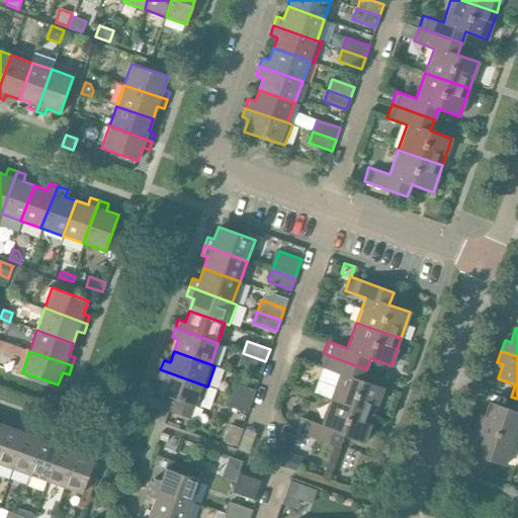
[(261,372),(265,361),(243,353),(239,363),(261,372)]
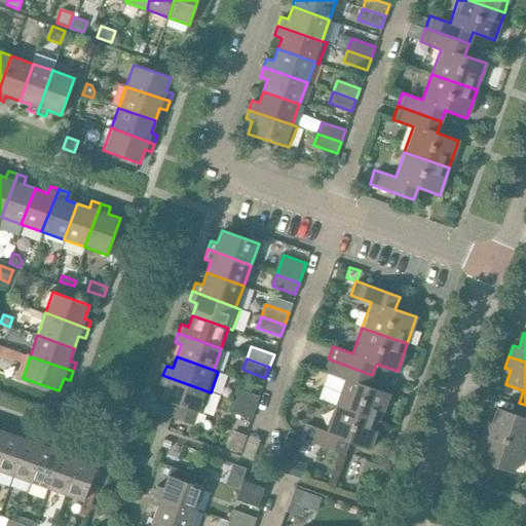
[(368,386),(372,375),(344,365),(328,359),(324,373),(343,380),(335,405),(380,420),(389,393),(368,386)]
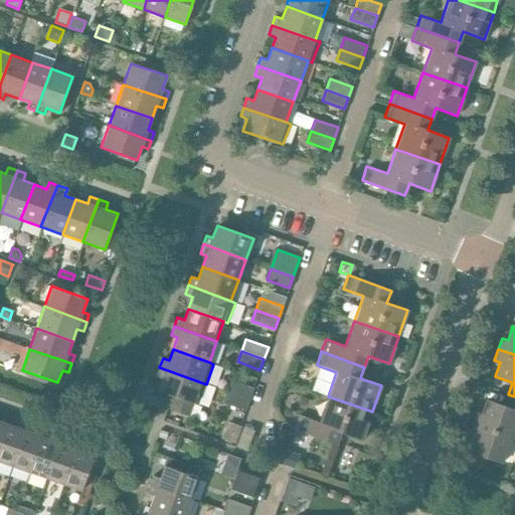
[(198,404),(206,384),(159,367),(156,376),(162,378),(158,391),(173,396),(169,408),(189,416),(194,403),(198,404)]
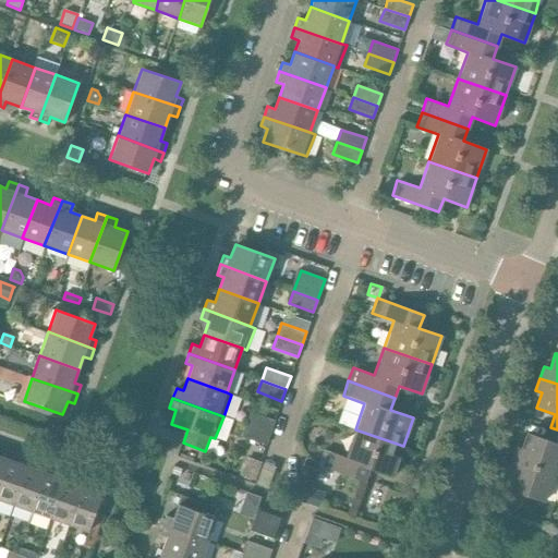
[(245,424),(270,433),(275,420),(250,412),(245,424)]
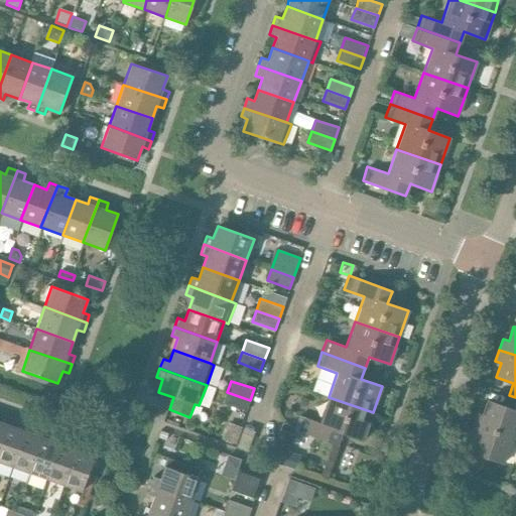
[(246,411),(250,400),(227,392),(223,403),(246,411)]
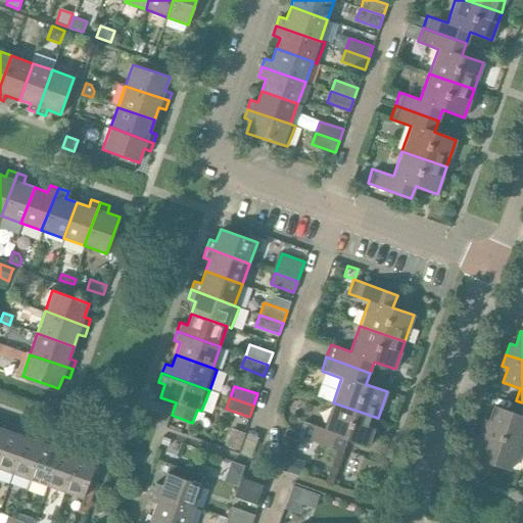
[(522,402),(516,400),(512,412),(493,406),(489,420),(483,418),(479,429),(520,443),(522,436),(522,402)]
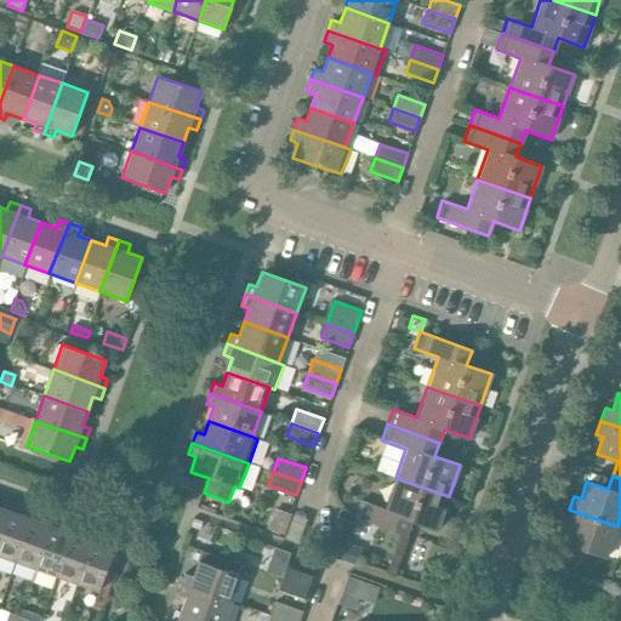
[(437,529),(449,496),(396,478),(385,508),(360,500),(354,517),(405,535),(411,520),(437,529)]
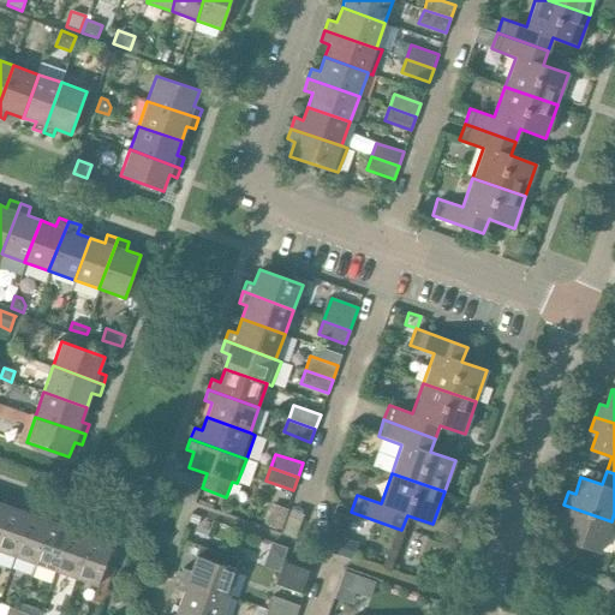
[(0,535),(10,507),(0,502),(0,535)]
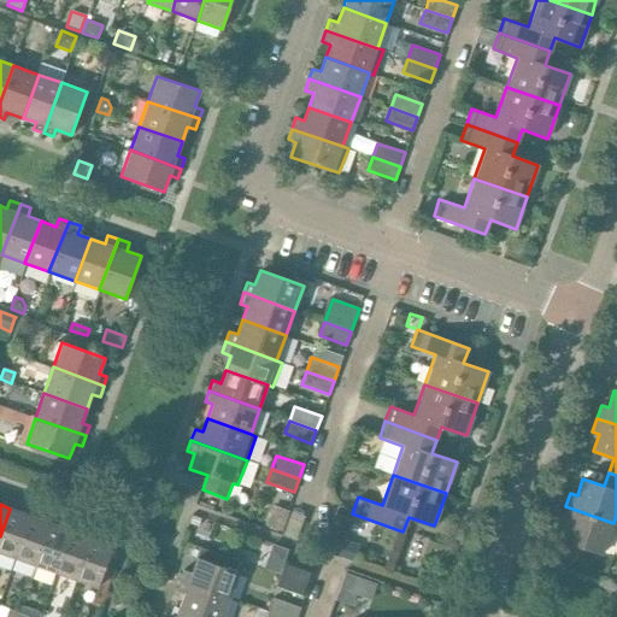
[(270,510),(265,527),(282,533),(288,516),(289,512),(272,506),(270,510)]
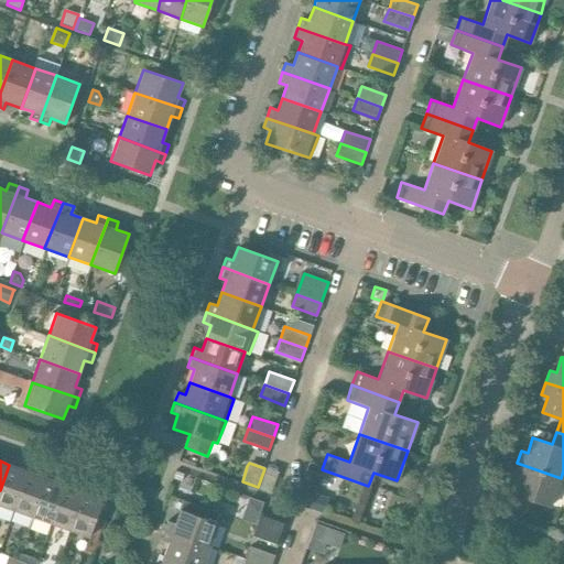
[(552,506),(561,478),(517,463),(512,476),(519,478),(513,494),(532,500),(528,512),(554,522),(559,508),(552,506)]
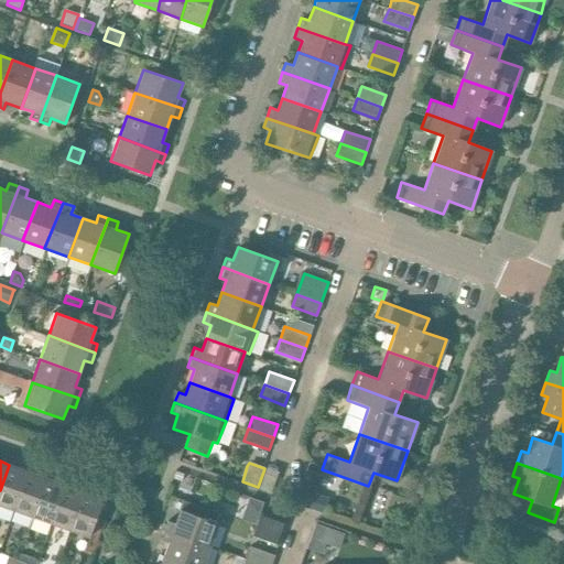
[(0,506),(13,511),(28,472),(9,465),(0,490),(0,506)]
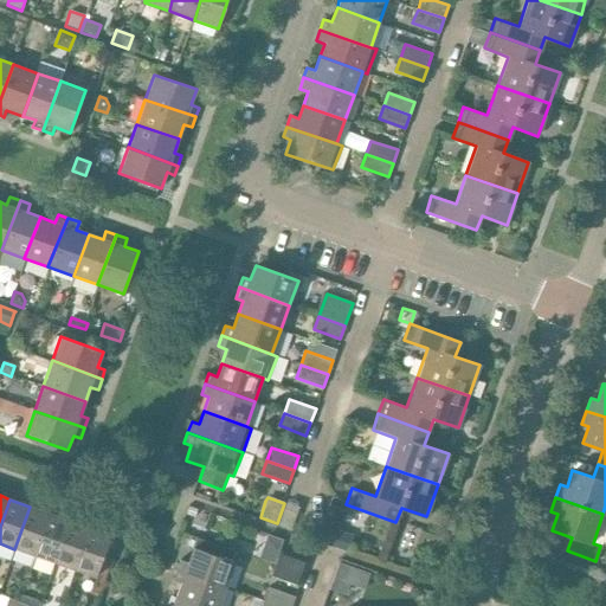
[(36,556),(51,514),(30,507),(14,549),(36,556)]
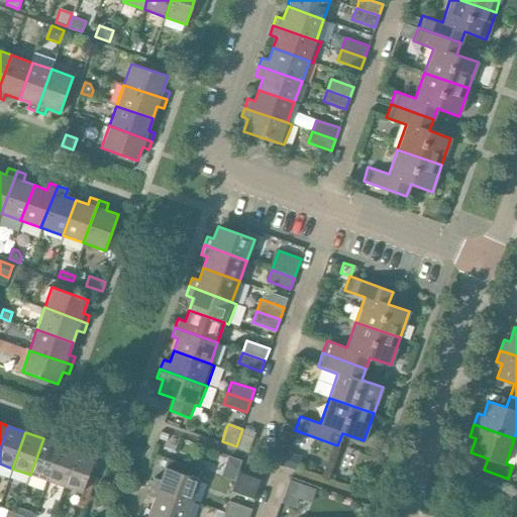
[(46,481),(60,444),(43,438),(30,475),(46,481)]
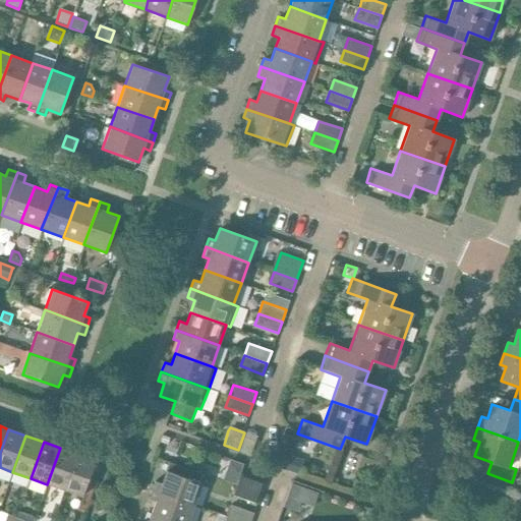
[(65,490),(78,454),(60,448),(47,484),(65,490)]
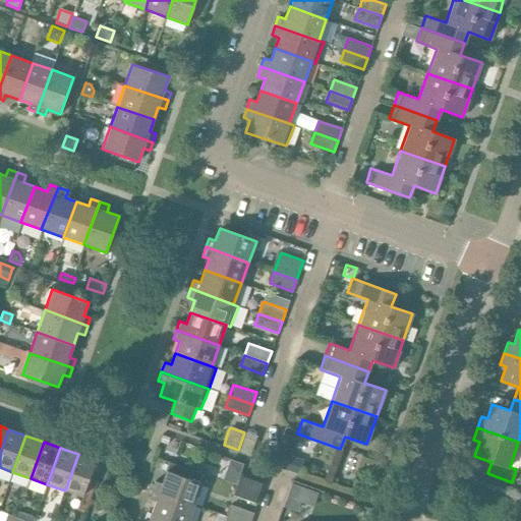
[(275,450),(270,464),(284,468),(297,473),(302,460),(288,455),(275,450)]
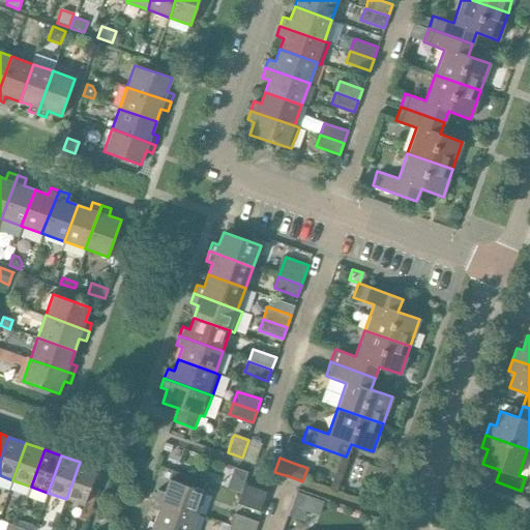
[(80,462),(66,499),(84,505),(97,468),(80,462)]
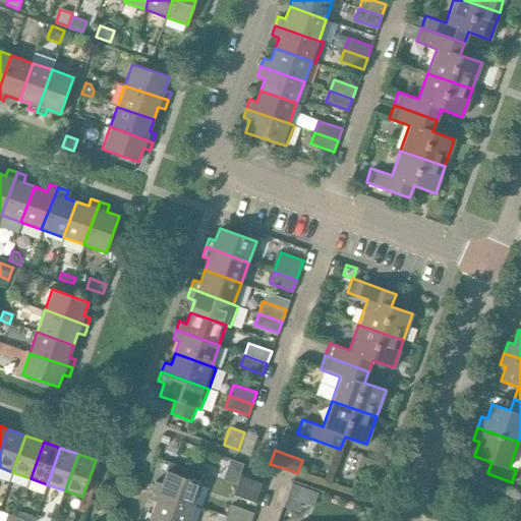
[(152,489),(194,505),(206,475),(169,462),(166,470),(162,483),(155,481),(152,489)]
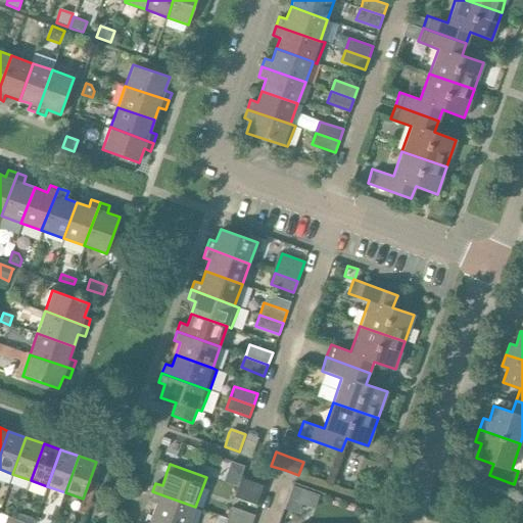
[(257,506),(266,484),(242,476),(234,497),(257,506)]
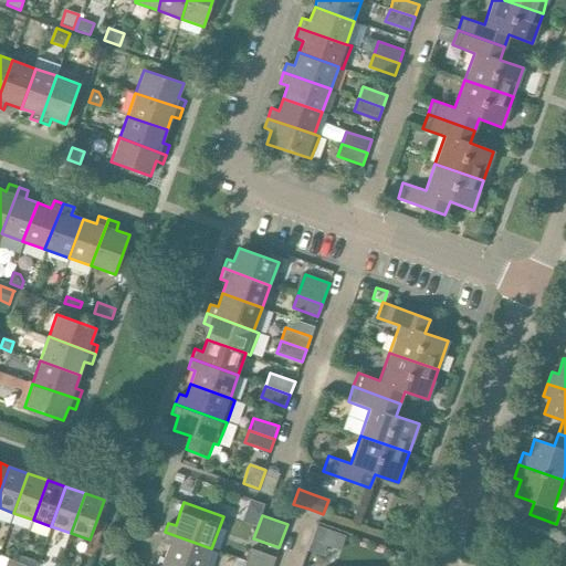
[(338,545),(342,535),(316,525),(307,551),(321,555),(325,541),(338,545)]
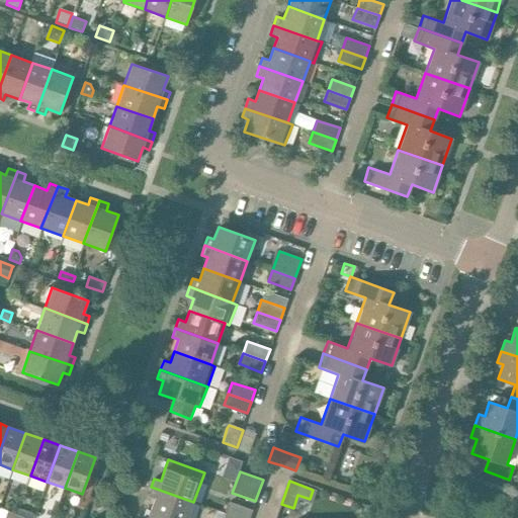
[(173,517),(187,517),(193,502),(151,487),(148,496),(154,499),(150,510),(173,517)]
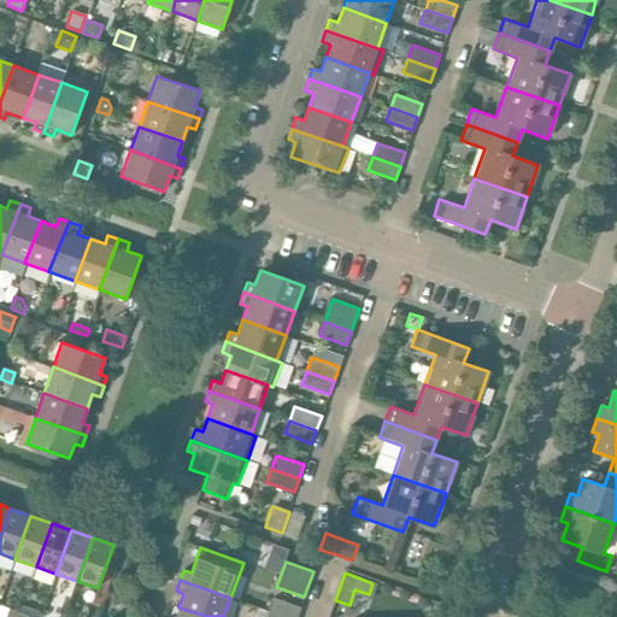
[(269,611),(286,616),(297,616),(300,607),(274,598),(269,611)]
